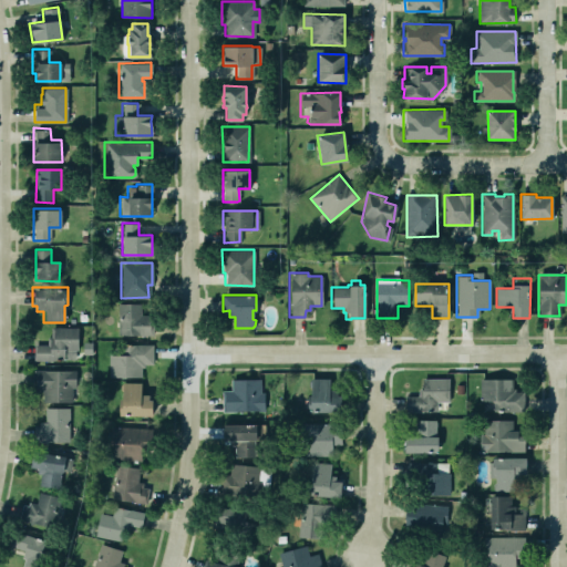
[(142,303),(119,303),(119,336),(153,337),(153,316),(142,315),(142,303)]
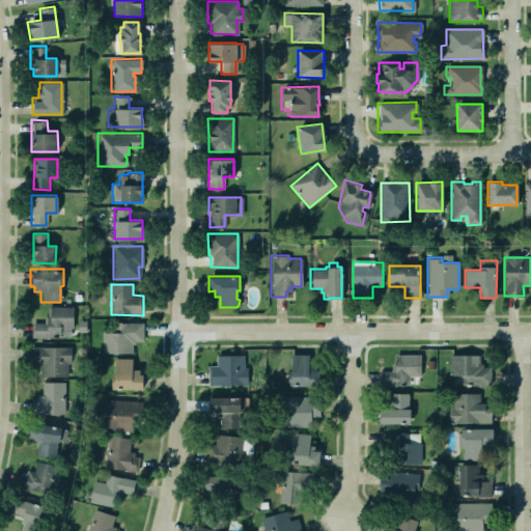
[(73,307),(47,306),(47,324),(32,323),(32,338),(52,338),(52,336),(73,336),(73,307)]
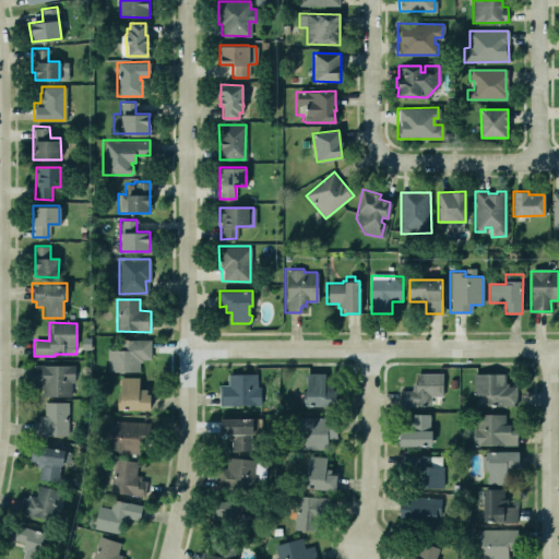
[(140,371),(140,359),(152,359),(151,340),(125,340),(125,349),(107,349),(108,372),(140,371)]
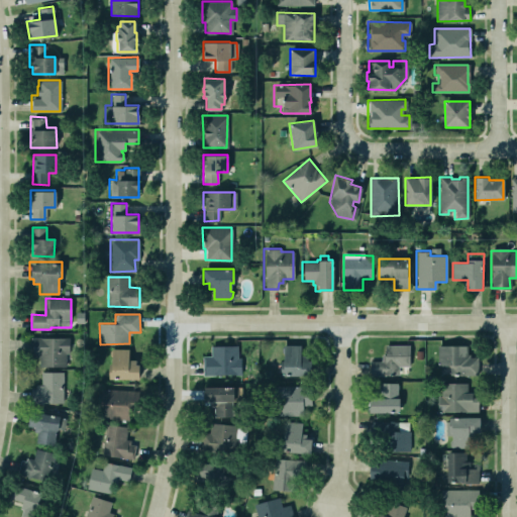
[(68,367),(69,337),(32,337),(32,356),(39,356),(39,367),(68,367)]
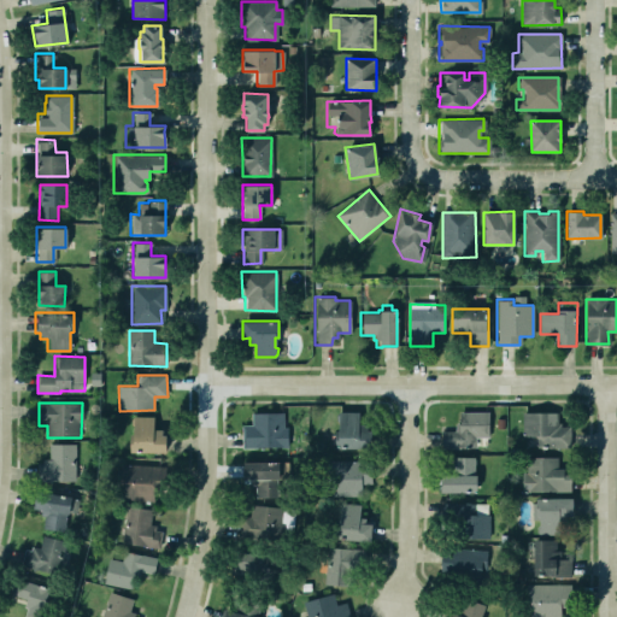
[(241,447),(287,447),(287,427),(282,427),(282,411),(250,412),(251,423),(240,423),(241,447)]
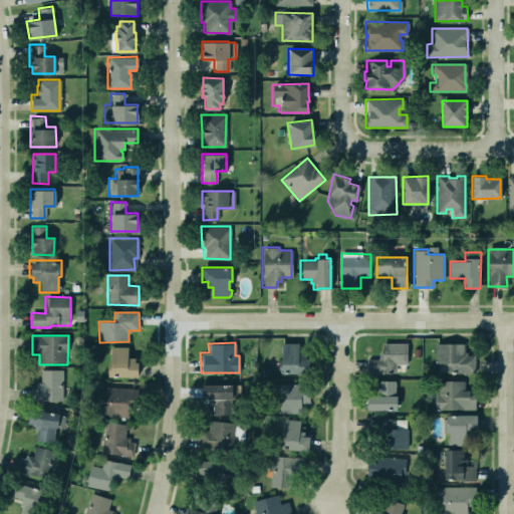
[(434,342),(463,343),(463,352),(466,352),(466,354),(474,354),(474,372),(446,371),(446,363),(433,362),(434,342)]
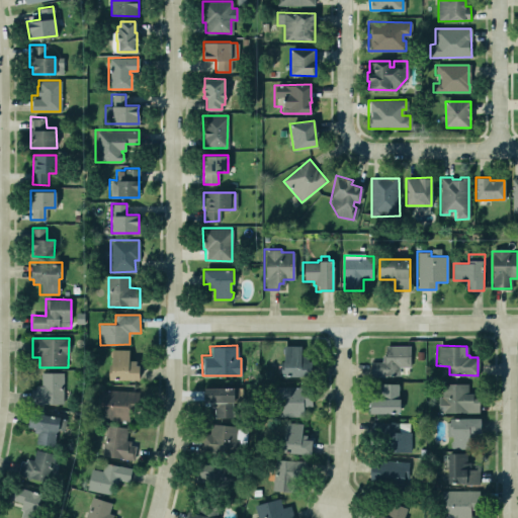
[(283,376),(312,376),(311,356),(301,357),(301,346),(282,346),(283,376)]
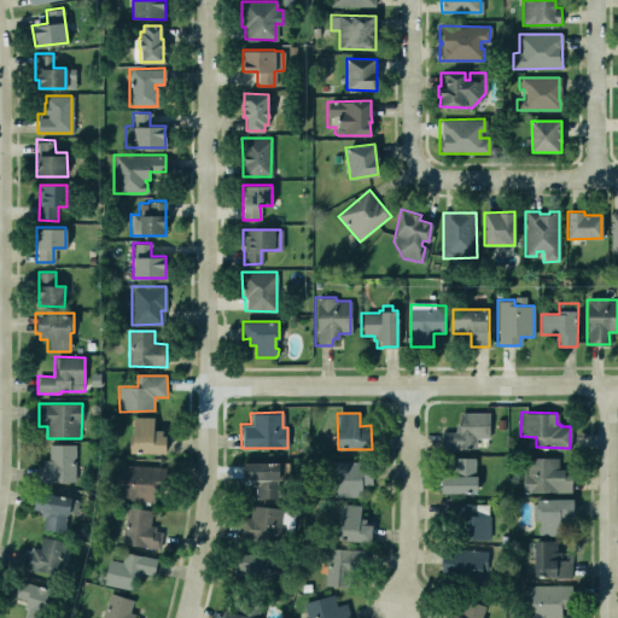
[(443,449),(477,449),(477,438),(490,438),(490,413),(459,413),(459,432),(443,432),(443,449)]
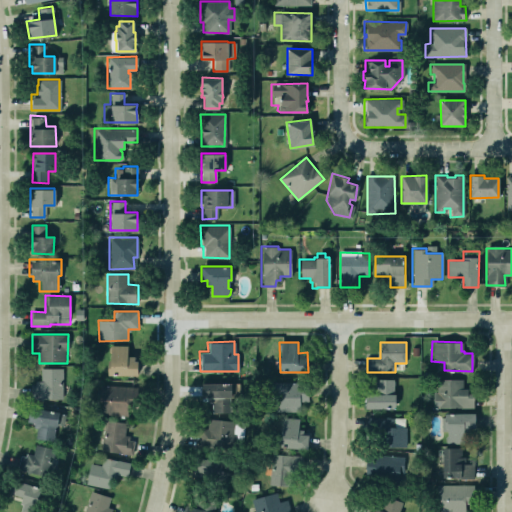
[(107,375),(137,375),(137,360),(133,360),(133,356),(126,356),(127,345),(107,345),(107,375)]
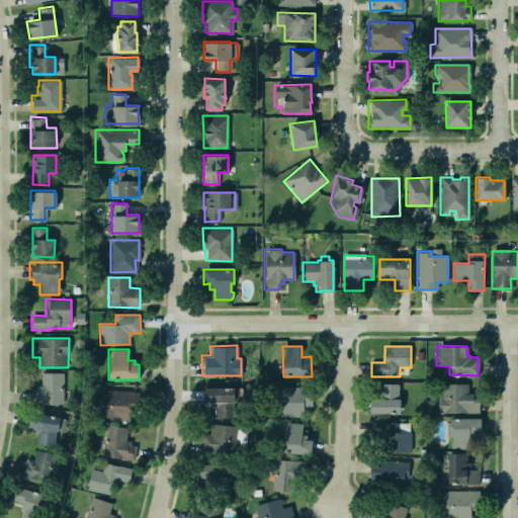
[(40,371),(62,371),(63,404),(29,404),(29,390),(35,389),(34,385),(40,385),(40,371)]
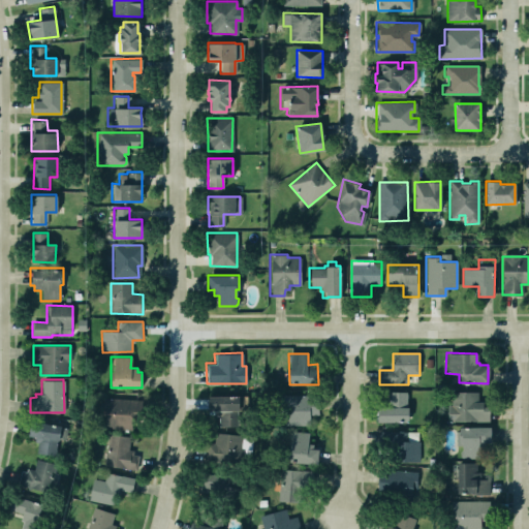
[(376,422),(407,423),(407,406),(405,406),(405,392),(387,392),(386,407),(376,406),(376,422)]
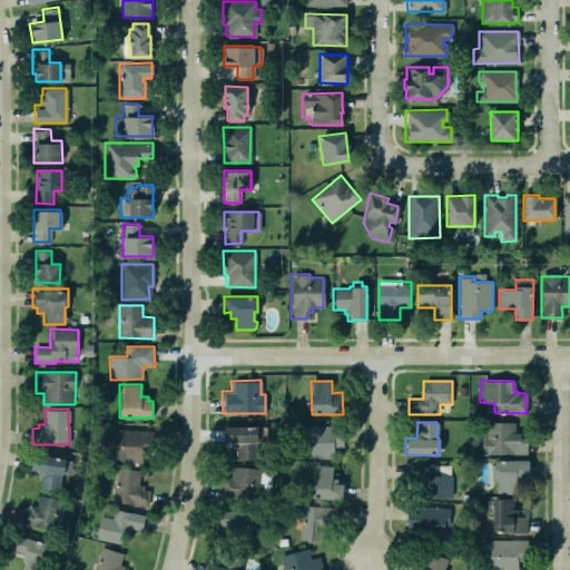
[(482,453),(527,453),(526,439),(521,439),(521,432),(516,432),(516,422),(485,422),(485,435),(482,435),(482,453)]
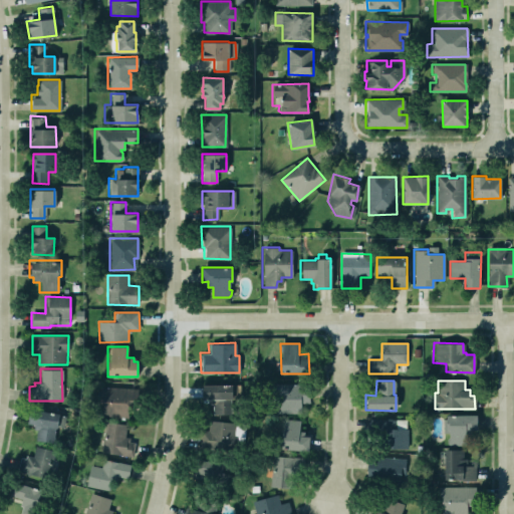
[(310,384),(275,383),(274,413),(301,414),(302,404),(310,404),(310,384)]
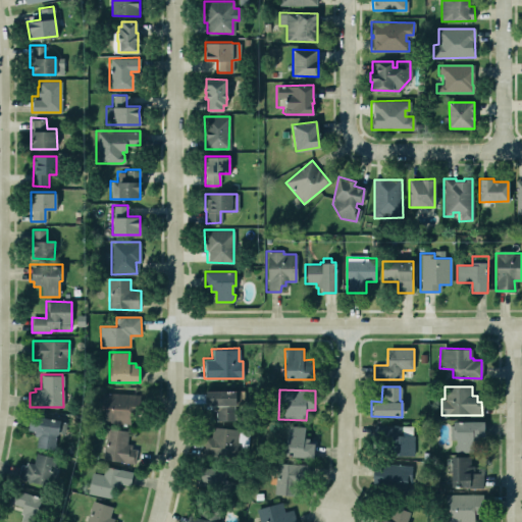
[(205,392),(205,405),(211,405),(211,410),(215,410),(215,420),(233,419),(233,405),(243,405),(243,390),(205,392)]
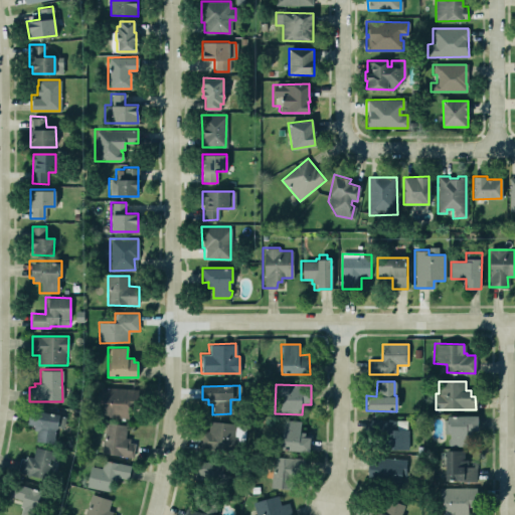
[(132,388),(102,388),(102,417),(131,417),(132,388)]
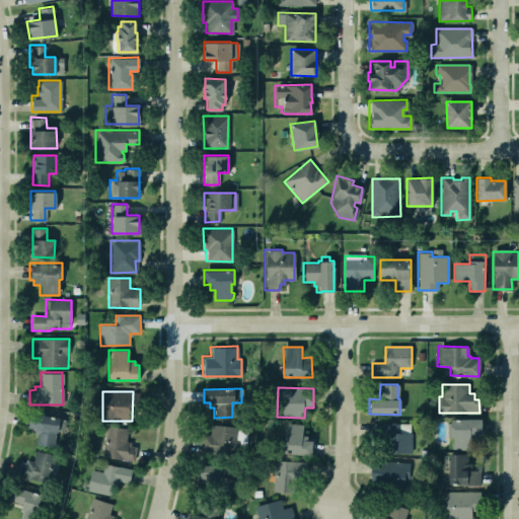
[(29,413),(59,418),(58,425),(57,432),(55,432),(54,434),(55,435),(54,445),(51,445),(34,443),(36,434),(32,433),(33,428),(27,427),(29,413)]
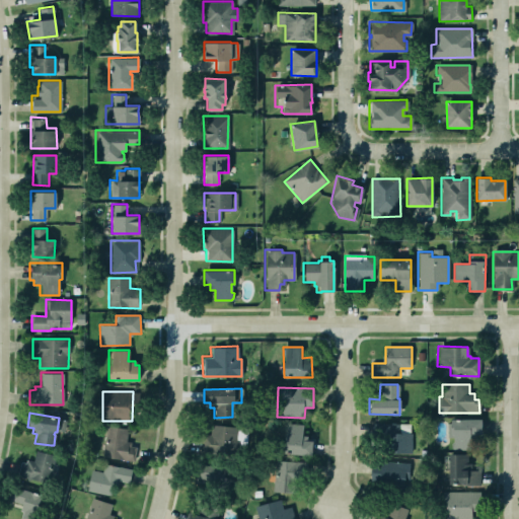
[(448,419),(482,419),(482,436),(476,437),(477,440),(472,440),(472,450),(451,450),(451,440),(446,438),(446,419),(448,419)]
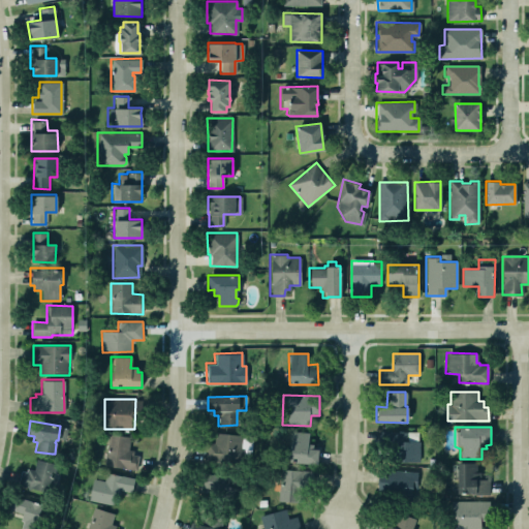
[(109,432),(107,443),(105,444),(103,464),(135,469),(136,456),(131,455),(132,449),(128,449),(130,435),(109,432)]
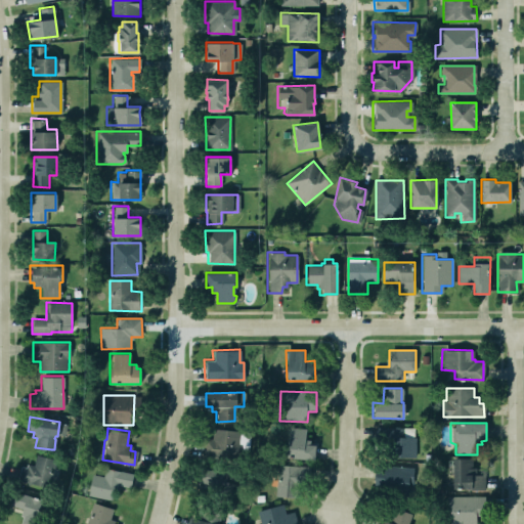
[(203,437),(211,438),(212,428),(249,431),(246,463),(201,459),(203,437)]
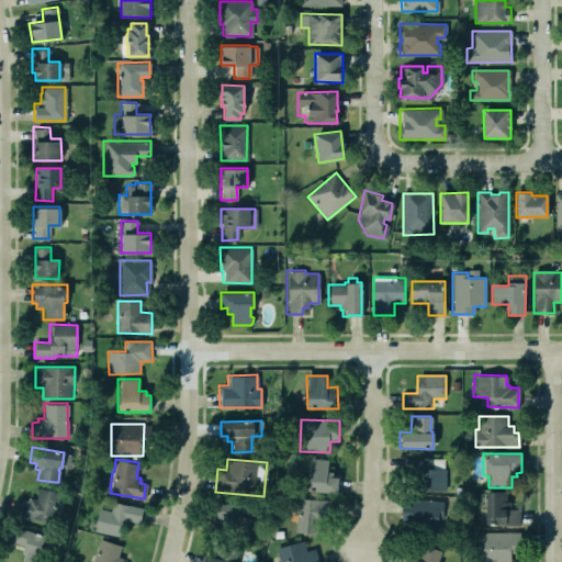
[(338,493),(339,474),(328,474),(328,459),(310,459),(308,492),(338,493)]
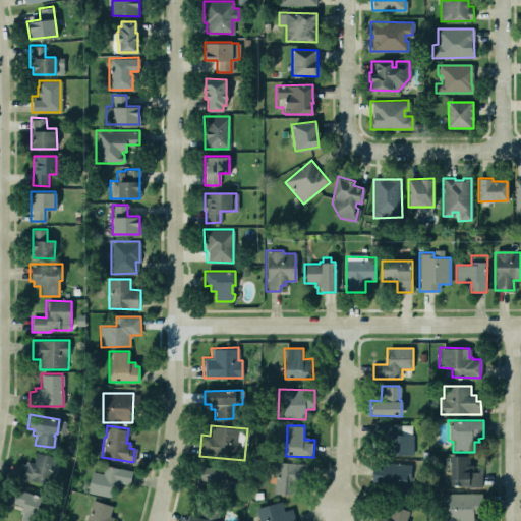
[(413,456),(413,425),(377,425),(375,445),(387,445),(387,455),(413,456)]
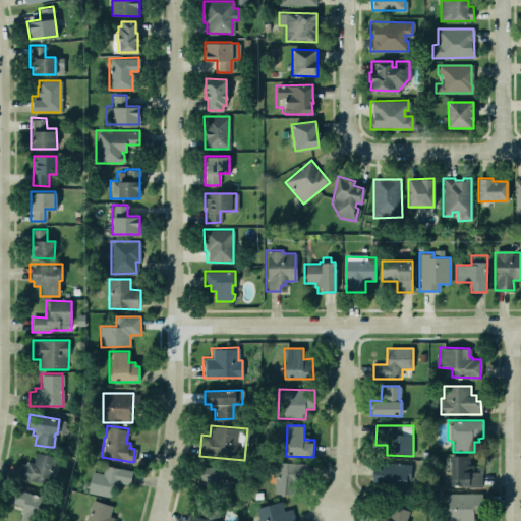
[(55,456),(35,452),(33,462),(25,460),(24,464),(20,463),(16,477),(48,484),(55,456)]
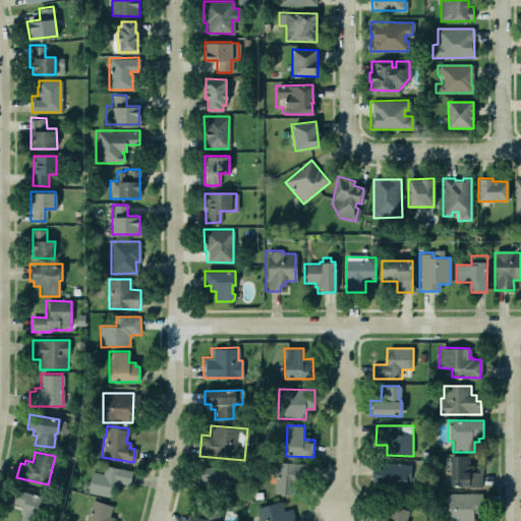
[(449,454),(449,487),(481,487),(482,470),(473,470),(473,463),(469,463),(469,455),(449,454)]
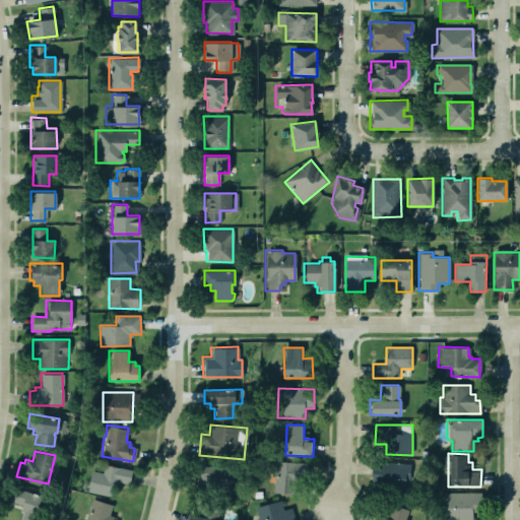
[(271,492),(294,494),(296,473),(306,474),(307,462),(274,459),(271,492)]
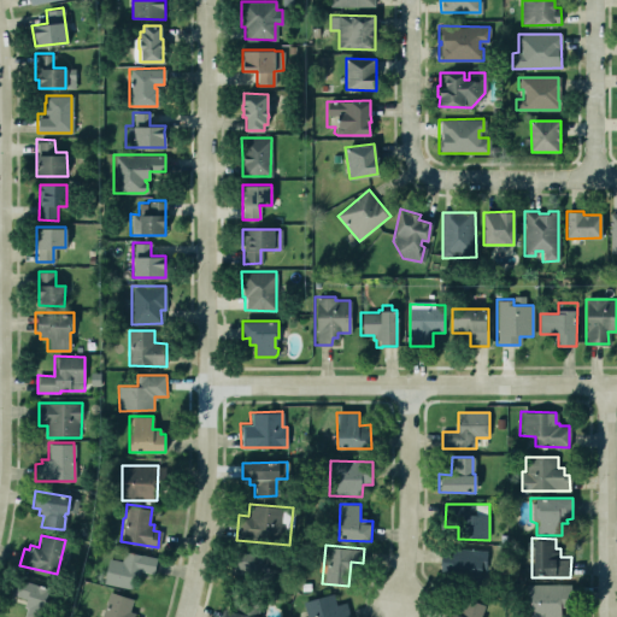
[(441,576),(485,577),(486,550),(441,548),(441,576)]
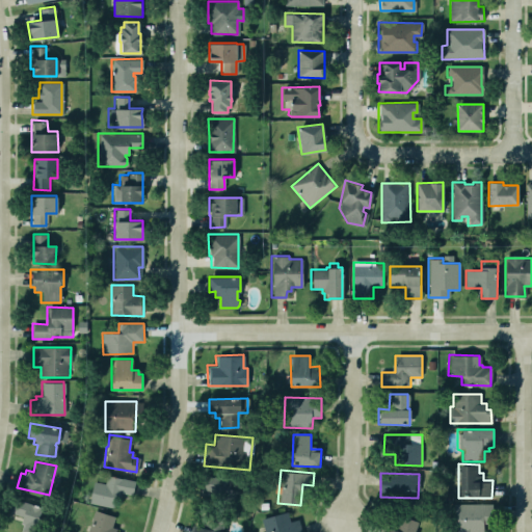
[(92,480),(88,502),(112,507),(115,491),(131,495),(134,480),(106,475),(104,482),(92,480)]
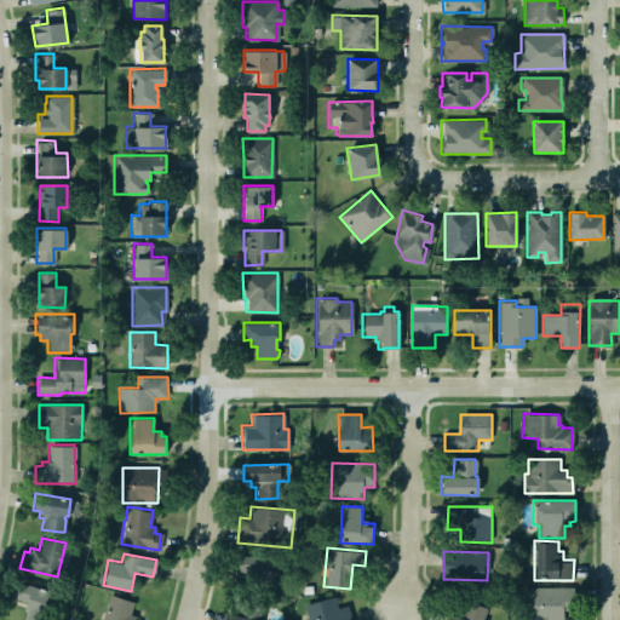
[(283,580),(283,572),(269,572),(269,556),(234,555),(233,578),(283,580)]
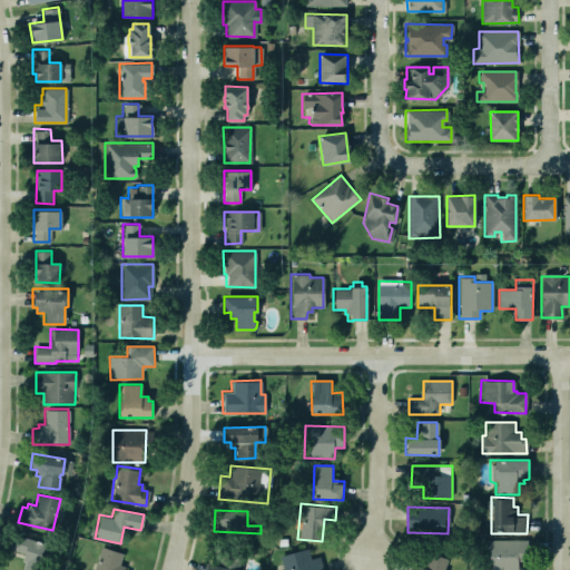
[(21,569),(22,569),(47,569),(51,557),(42,553),(46,544),(19,536),(15,550),(27,554),(21,569)]
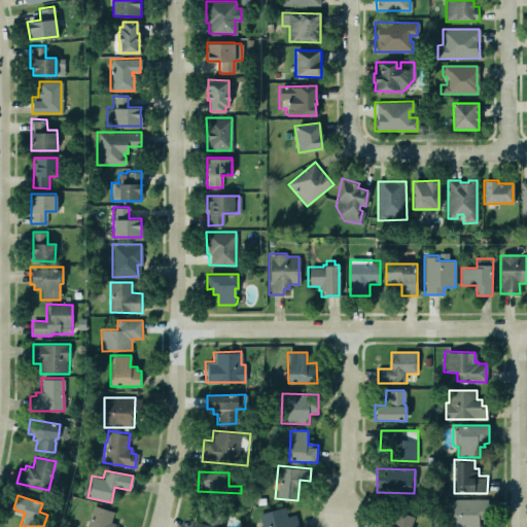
[(488,499),(451,499),(450,526),(479,526),(479,519),(488,519),(488,499)]
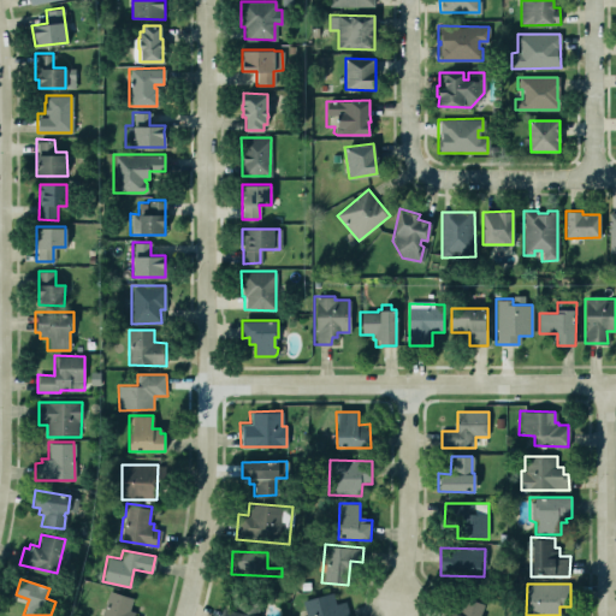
[(136,615),(131,614),(136,599),(111,591),(101,615),(136,615)]
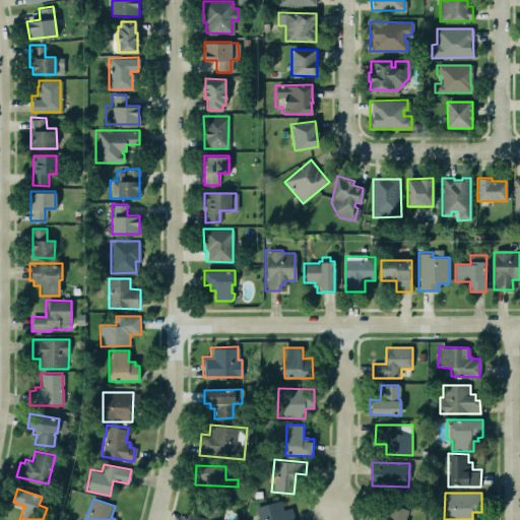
[(293,519),(289,507),(282,509),(279,500),(254,507),(258,518),(254,519),(293,519)]
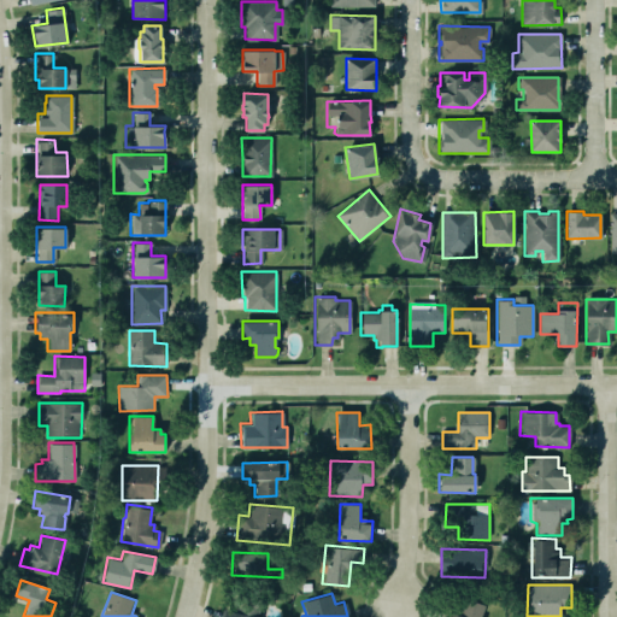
[(218,616),(256,616),(259,603),(234,597),(231,611),(221,609),(218,616)]
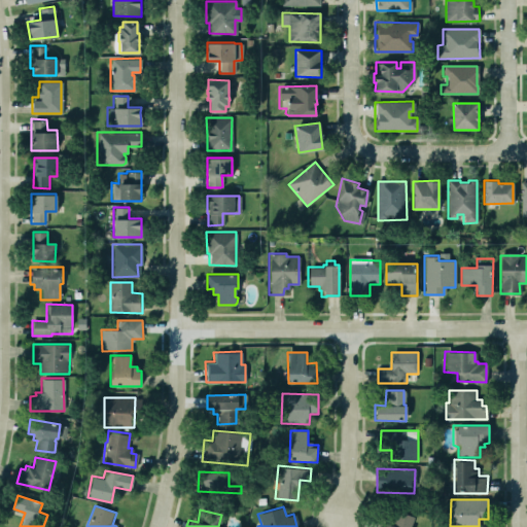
[(412,526),(416,517),(395,511),(391,521),(384,519),(381,526),(412,526)]
